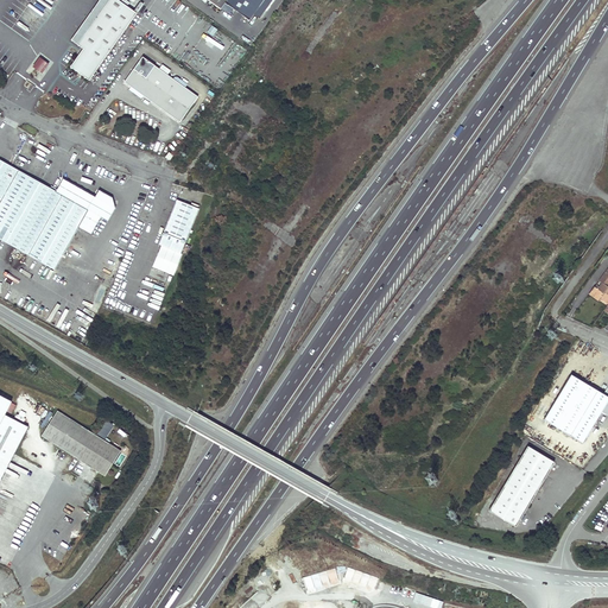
[(118,0),(101,0),(73,40),(83,49),(70,68),(89,81),(137,13),(118,0)]
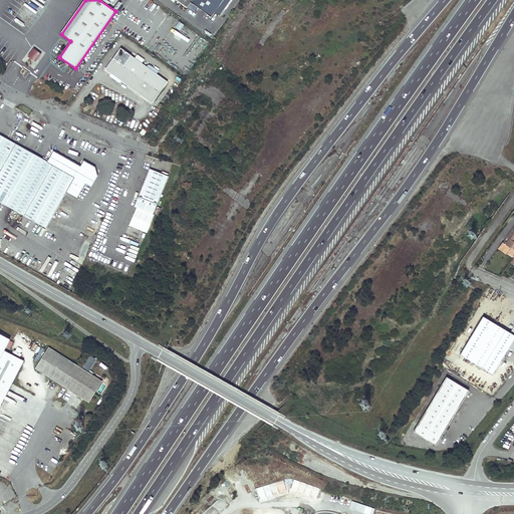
[(175,0),(187,8),(187,7),(191,9),(194,11),(204,19),(207,15),(210,17),(208,20),(210,21),(213,17),(212,16),(216,11),(223,0),(175,0)]
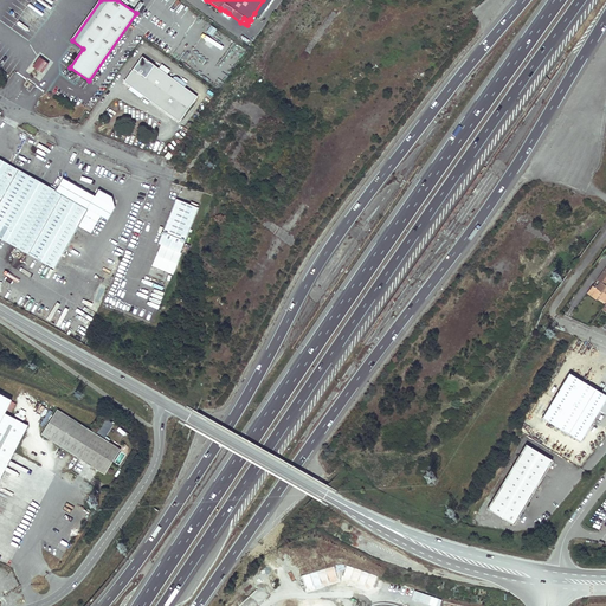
[(270,0),(263,0),(255,13),(259,17),(270,0)]
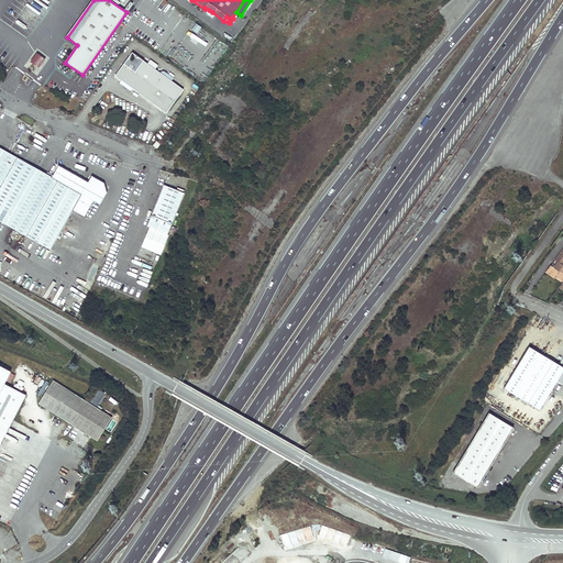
[(192,39),(202,26),(196,22),(187,34),(192,39)]
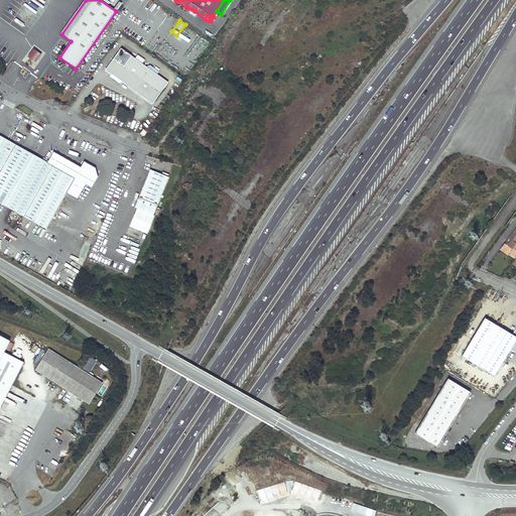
[(34,48),(28,56),(36,61),(42,53),(34,48)]
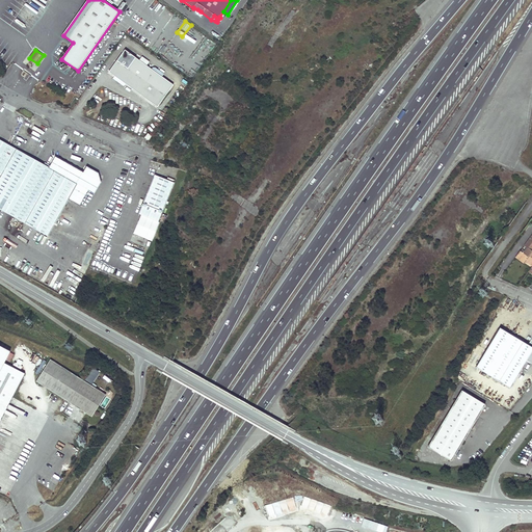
[(152,103),(157,106),(173,85),(161,77),(147,65),(148,63),(149,62),(141,57),(139,60),(125,50),(109,72),(114,76),(125,83),(141,95),(150,101),(152,103)]
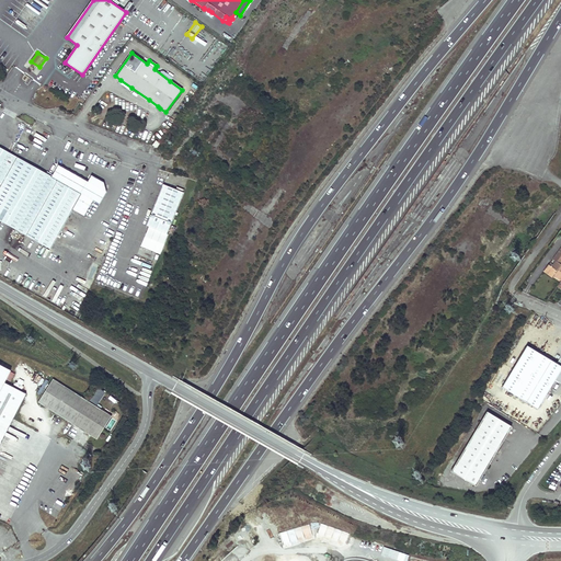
[(172,78),(156,67),(155,69),(170,81),(172,78)]
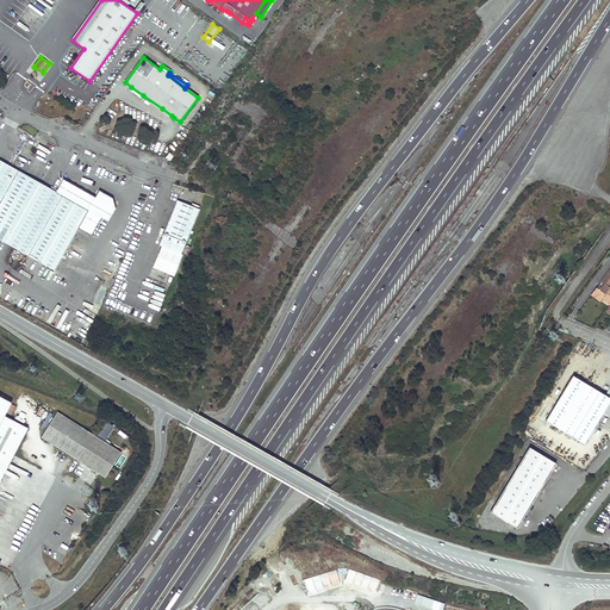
[(143,95),(131,87),(130,89),(142,98),(143,95)]
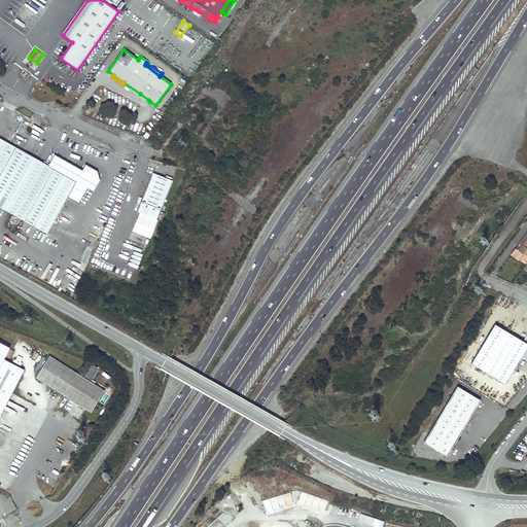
[(148,100),(140,94),(138,97),(148,104),(150,102),(148,100)]
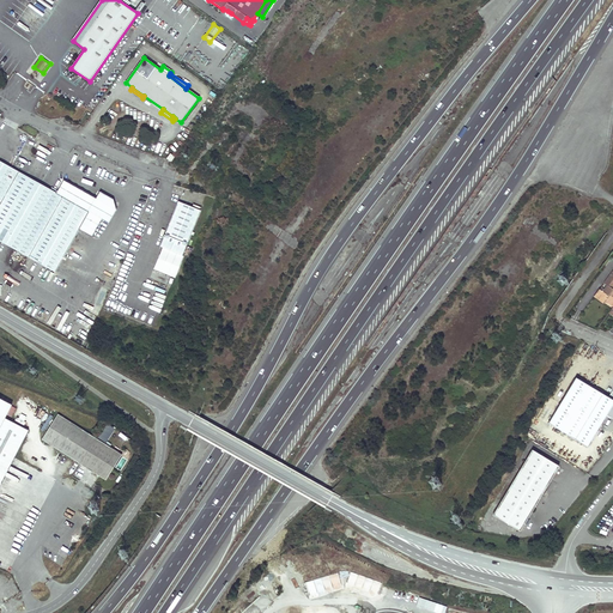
[(0,240),(55,272),(79,230),(92,237),(102,219),(109,224),(116,210),(114,200),(101,192),(97,199),(64,181),(58,193),(0,161),(0,240)]
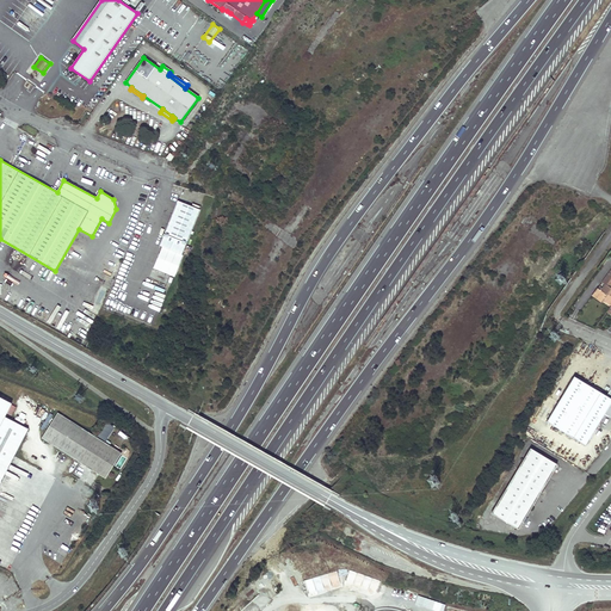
[(197,209),(185,205),(176,202),(159,246),(180,254),(198,210),(197,209)]
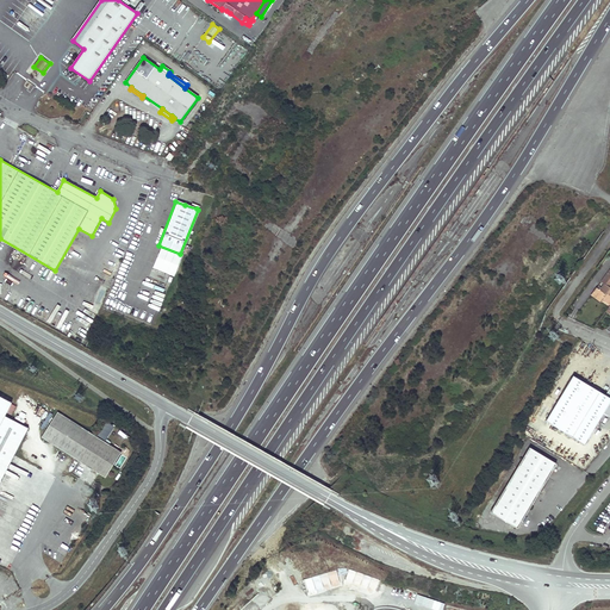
[(603,299),(609,304),(609,287),(609,286),(609,278),(605,275),(601,282),(604,284),(599,290),(597,288),(592,293),(602,300),(603,299)]
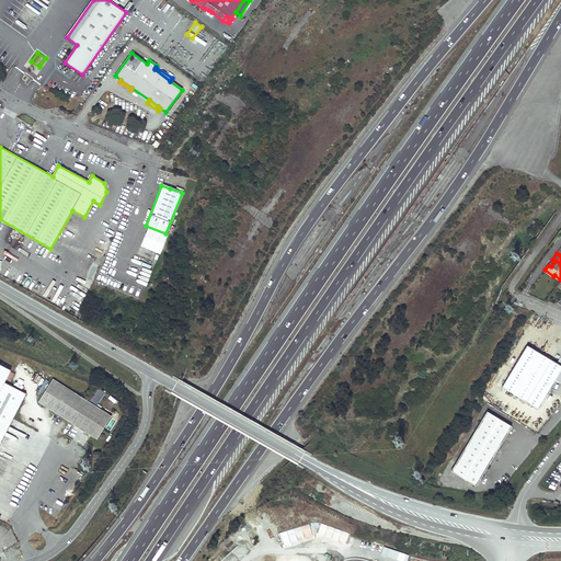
[(526,346),(502,388),(537,409),(554,380),(560,384),(560,366),(557,364),(526,346)]
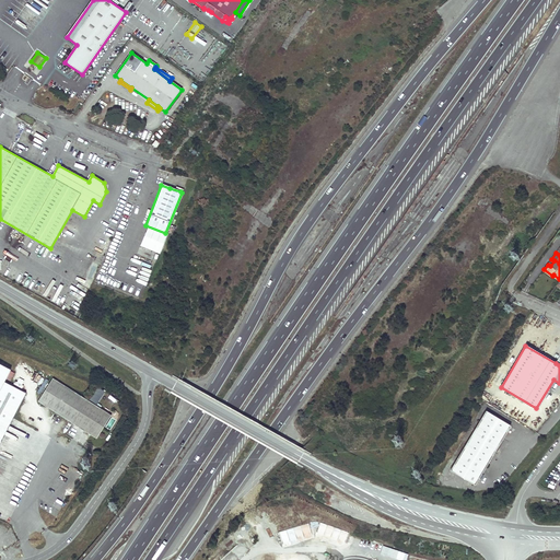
[(0,442),(25,393),(3,382),(10,370),(0,364),(0,442)]
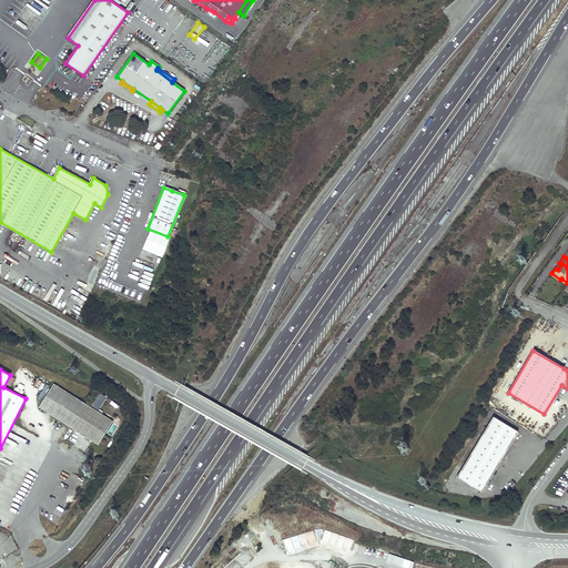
[(113,423),(54,385),(39,408),(99,446),(113,423)]
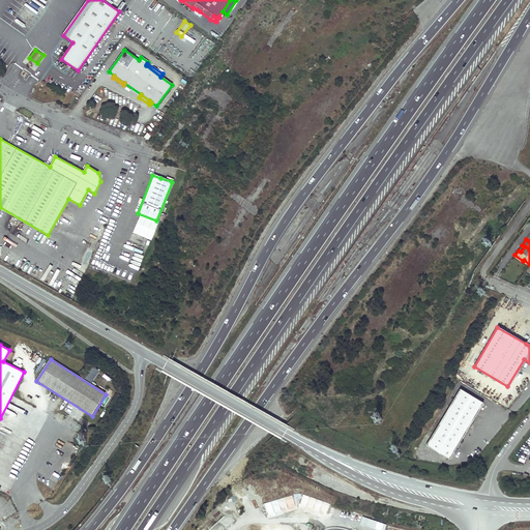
[(427,445),(449,459),(483,403),(460,389),(427,445)]
